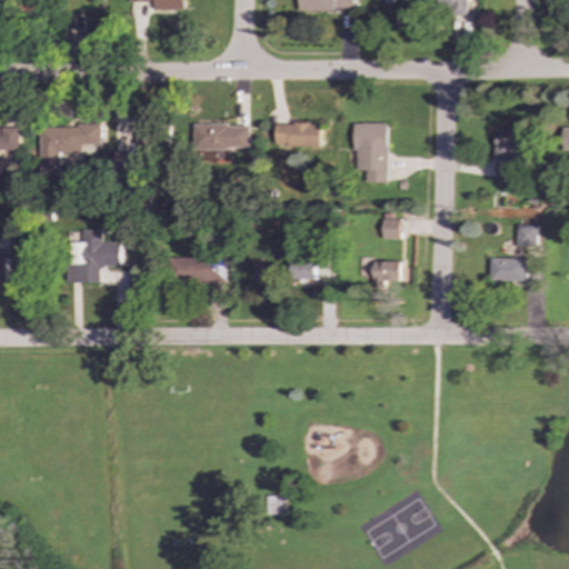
[(155,10),(185,9),(183,0),(130,0),(130,2),(155,2),(155,10)]
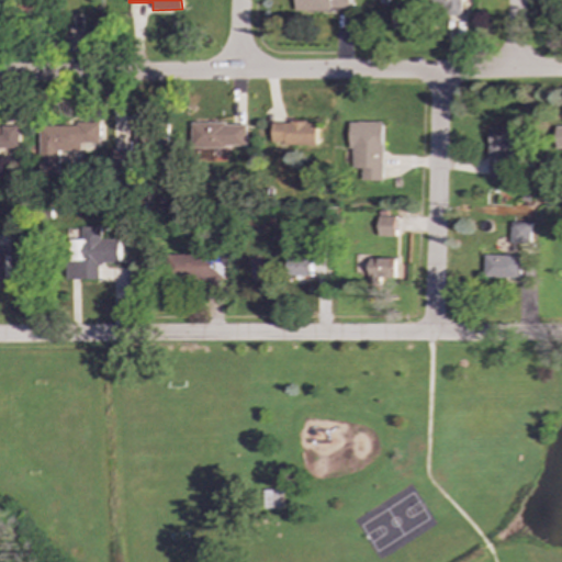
[(349,0),(294,0),(294,10),(349,10),(349,0)]
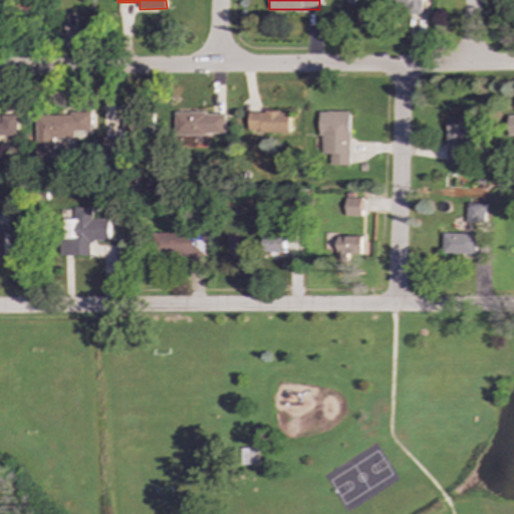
[(399,0),(399,11),(422,11),(422,0),(399,0)]
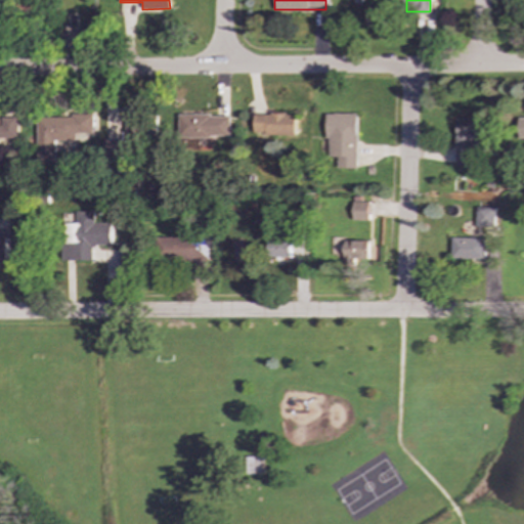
[(54,139),(95,137),(95,114),(36,116),(38,162),(54,161),(54,139)]
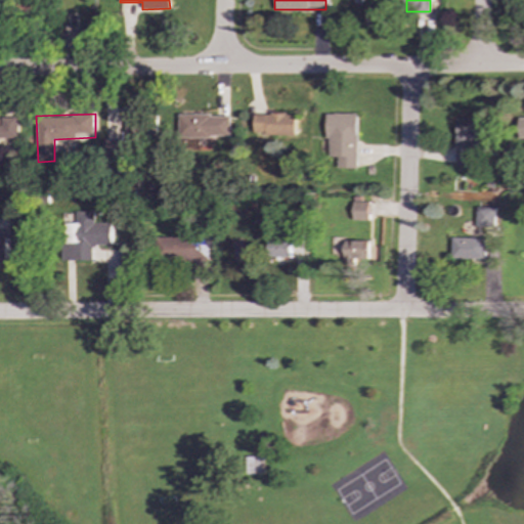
[(125,132),(121,132),(121,142),(154,142),(154,114),(124,114),(125,132)]
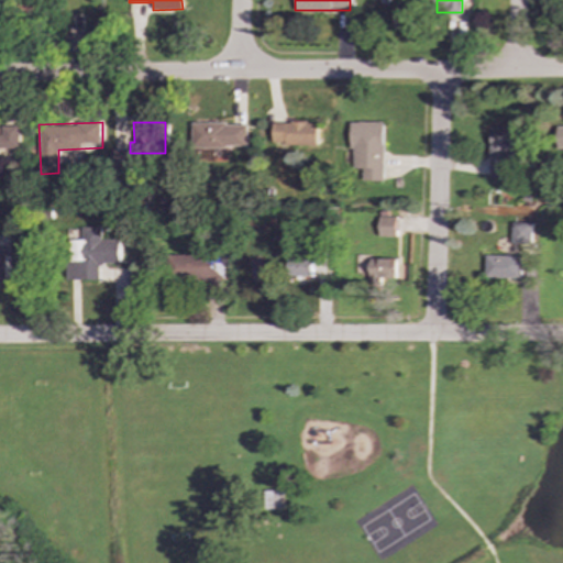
[(320,145),(319,122),(273,123),(273,146),(320,145)]
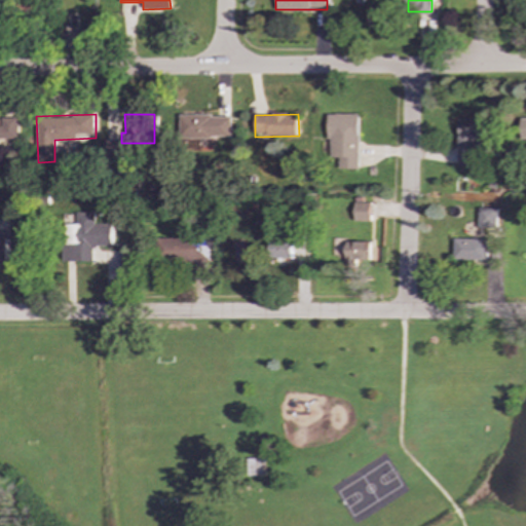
[(359,168),(358,114),(328,114),(329,157),(338,157),(339,168),(359,168)]
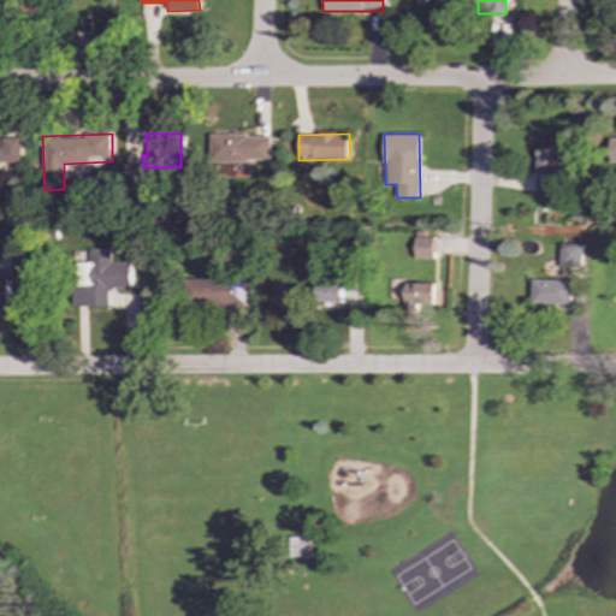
[(271,135),(209,135),(209,165),(243,165),(243,160),(271,161),(271,135)]
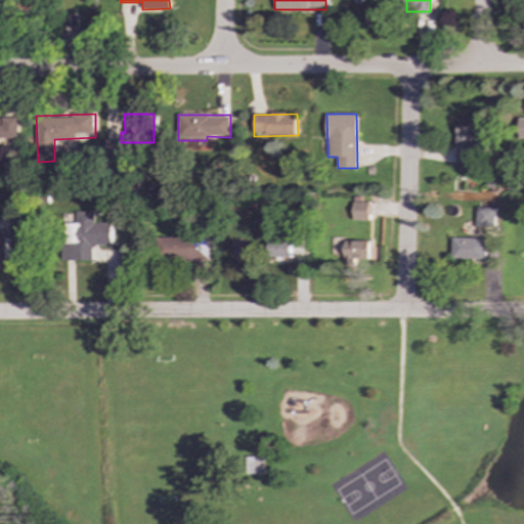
[(0,143),(1,143),(1,138),(18,138),(17,117),(0,117),(0,143)]
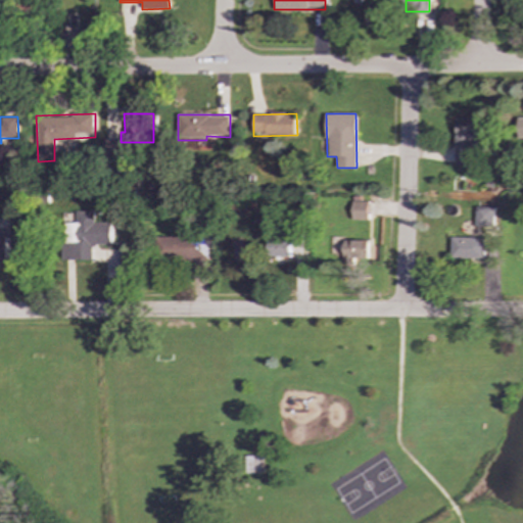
[(456,117),(455,164),(471,164),(471,139),(486,140),(487,117),(456,117)]
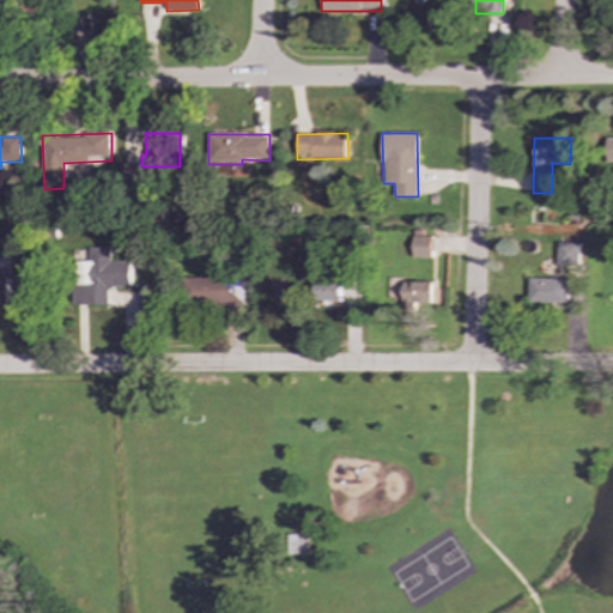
[(431,258),(431,232),(413,232),(412,258),(431,258)]
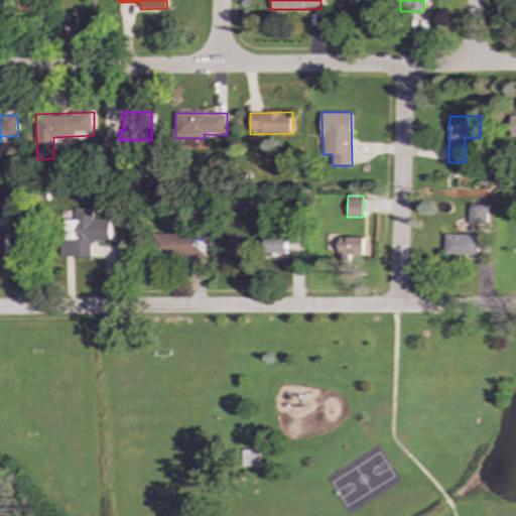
[(487,205),(469,204),(469,223),(487,223),(487,205)]
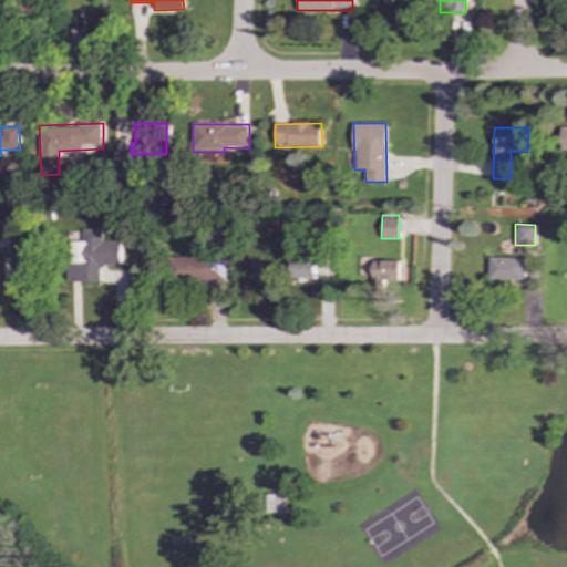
[(120,241),(102,241),(101,229),(82,229),(82,243),(70,243),(70,282),(99,281),(99,266),(120,266),(120,241)]
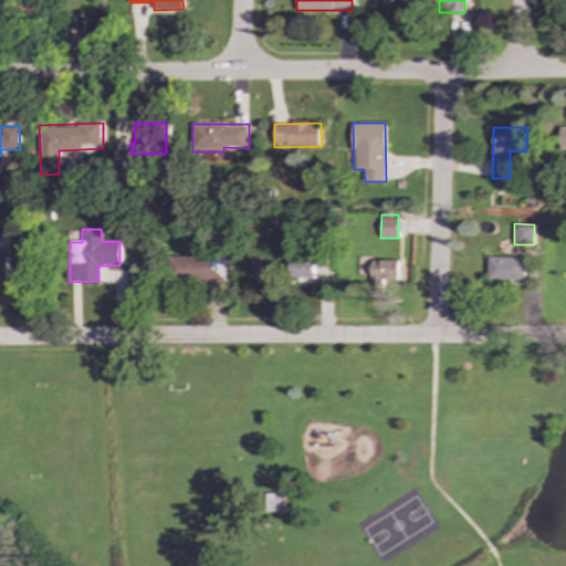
[(0,283),(9,283),(9,254),(0,254),(0,283)]
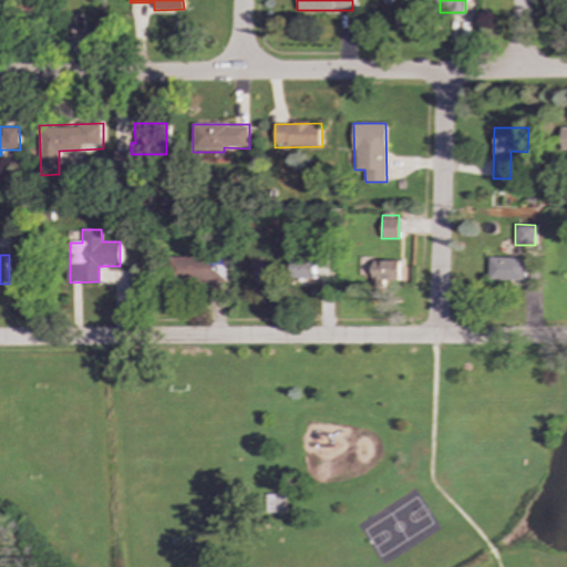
[(226,281),(227,257),(173,256),(172,281),(226,281)]
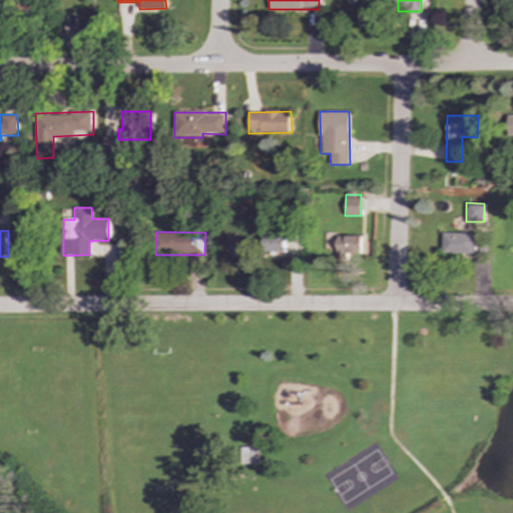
[(476,233),(442,232),(442,252),(475,253),(476,233)]
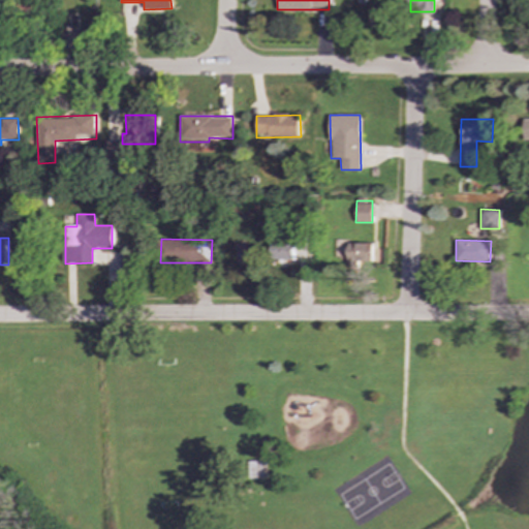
[(347,268),(359,268),(358,261),(371,260),(370,243),(347,243),(347,268)]
